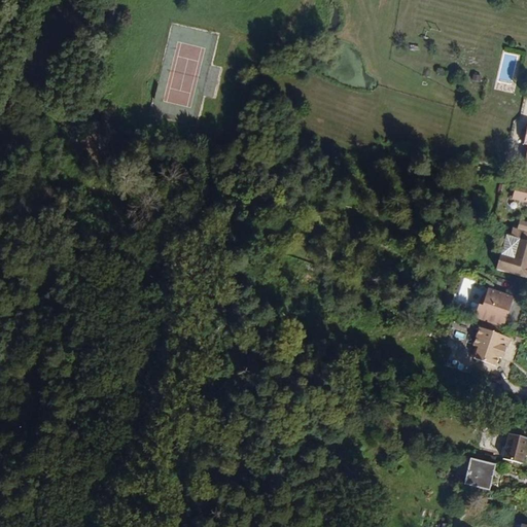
[(510,188),(511,181),(499,178),(498,185),(510,188)]
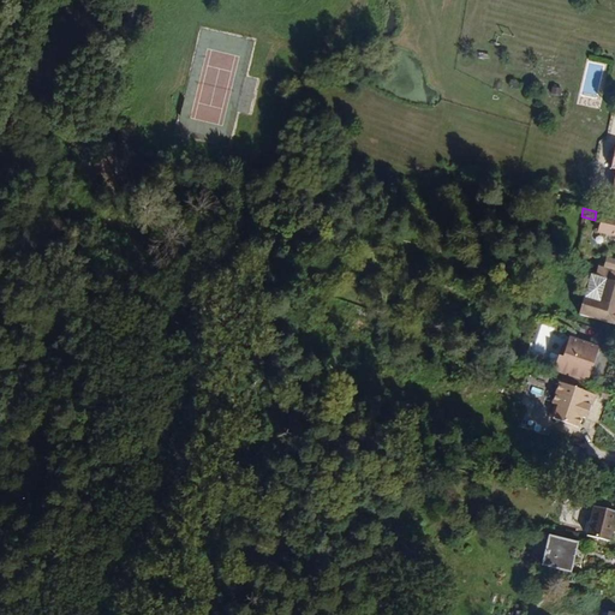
[(614,225),(598,221),(595,238),(611,243),(611,244),(614,245),(614,225)]
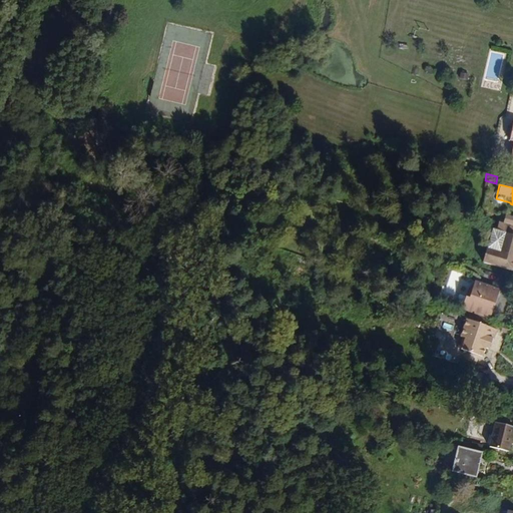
[(512,232),(512,223),(503,220),(501,229),(512,232)]
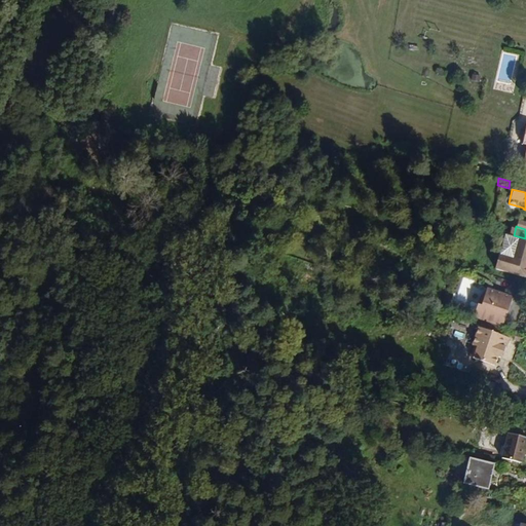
[(524,279),(525,270),(525,238),(514,235),(510,234),(506,242),(502,241),(493,271),(524,279)]
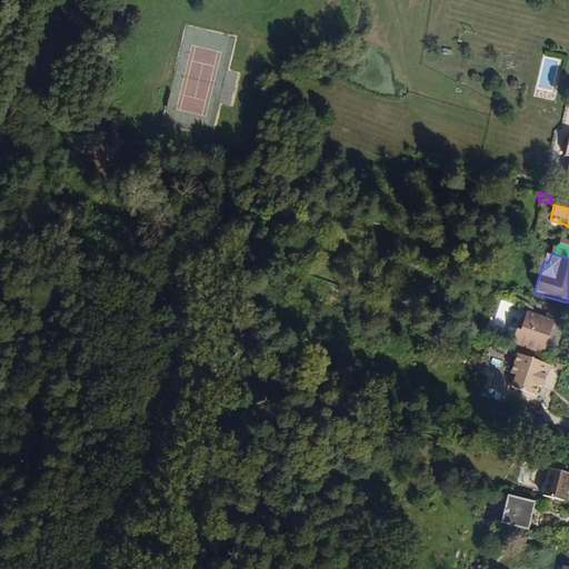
[(567,302),(533,293),(532,299),(565,308),(567,302)]
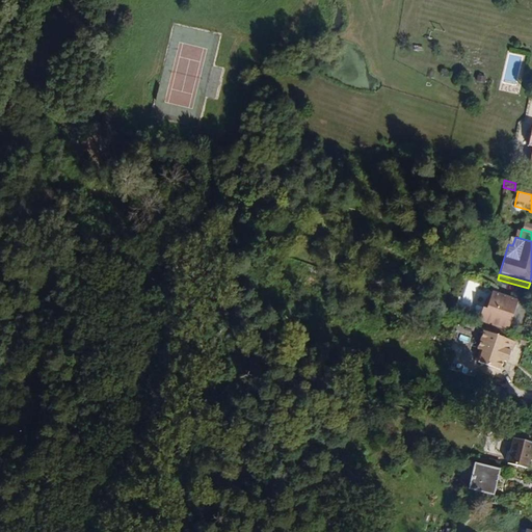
[(510,312),(513,310),(515,310),(519,300),(491,291),(485,298),(488,302),(486,309),(482,307),(477,319),(506,329),(510,318),(508,316),(510,312)]
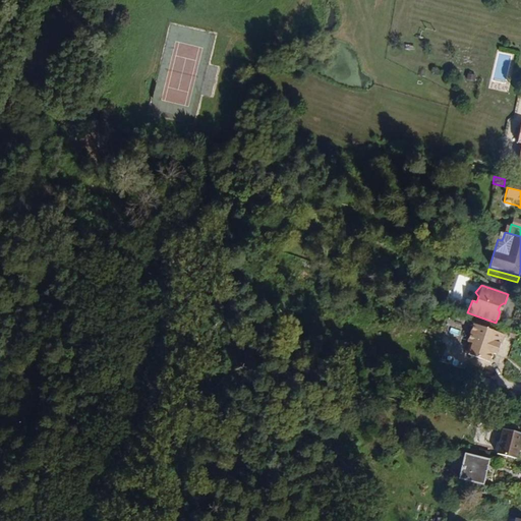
[(499,343),(503,334),(471,323),(465,340),(470,342),(466,353),(485,361),(488,352),(493,353),(496,342),(499,343)]
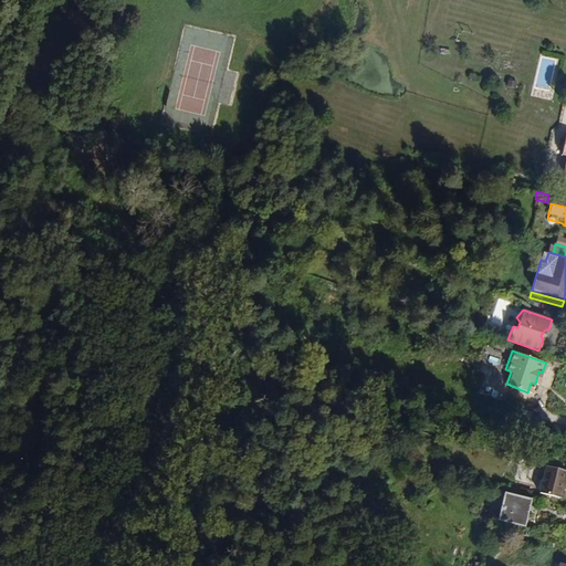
[(563,368),(565,360),(554,356),(552,365),(563,368)]
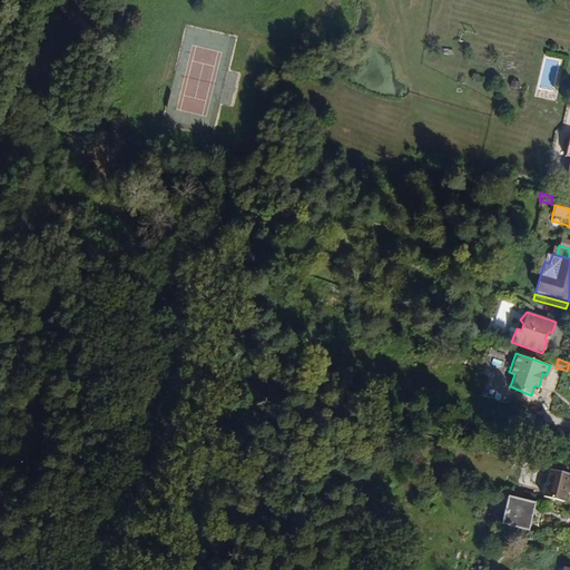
[(566,489),(569,472),(569,460),(551,455),(543,483),(566,489)]
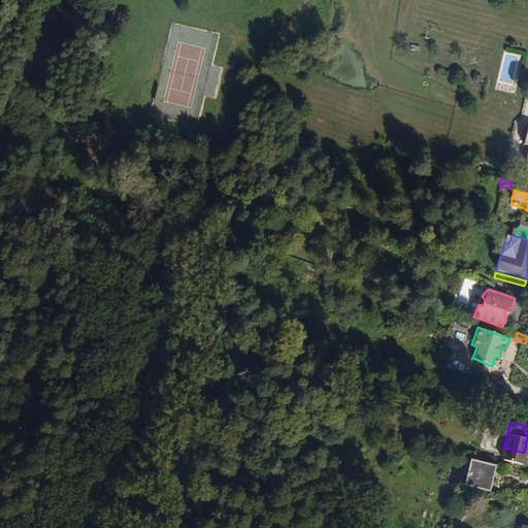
[(490,485),(497,461),(471,453),(464,476),(466,479),(490,485)]
